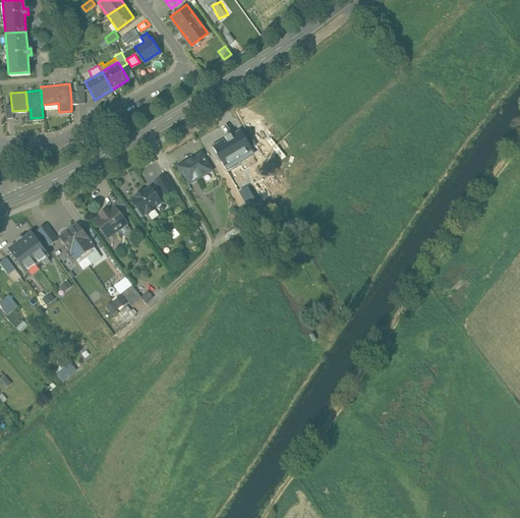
[(241,122),(232,128),(238,139),(248,133),(241,122)]
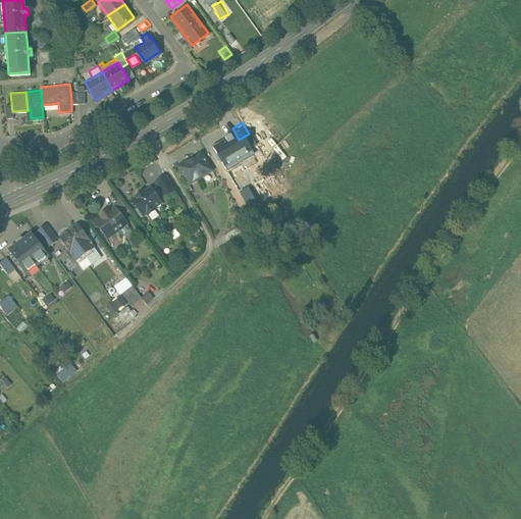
[(228,134),(214,142),(215,145),(217,148),(224,160),(222,161),(226,168),(228,168),(239,162),(239,160),(237,157),(236,157),(233,154),(239,151),(228,134)]
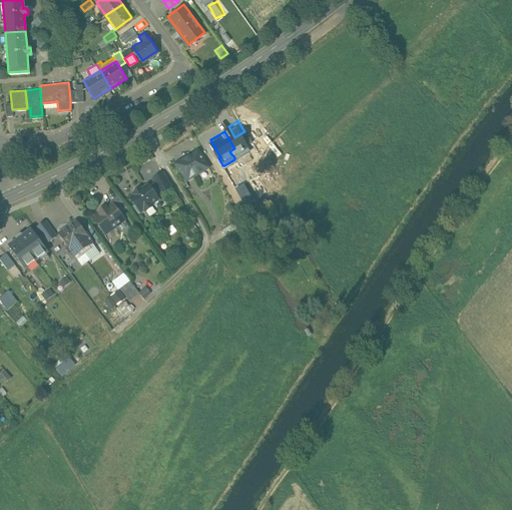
[(197,148),(174,162),(184,179),(207,166),(197,148)]
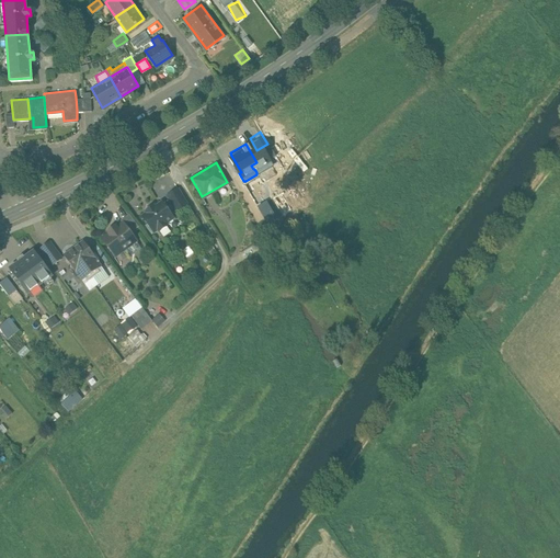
[(178,188),(167,194),(175,209),(186,203),(178,188)]
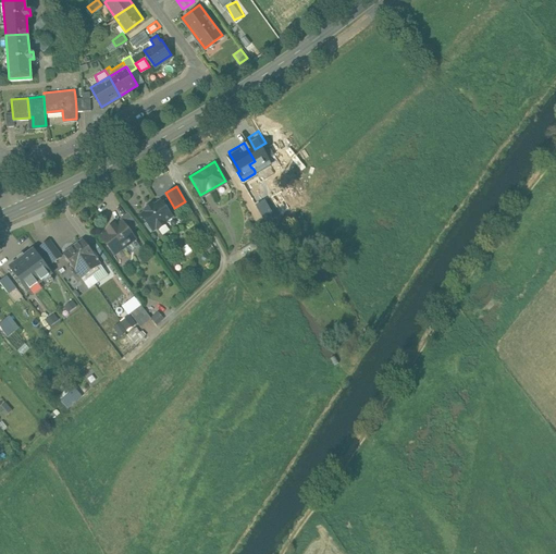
[(282,189),(273,193),(279,206),(286,202),(282,189)]
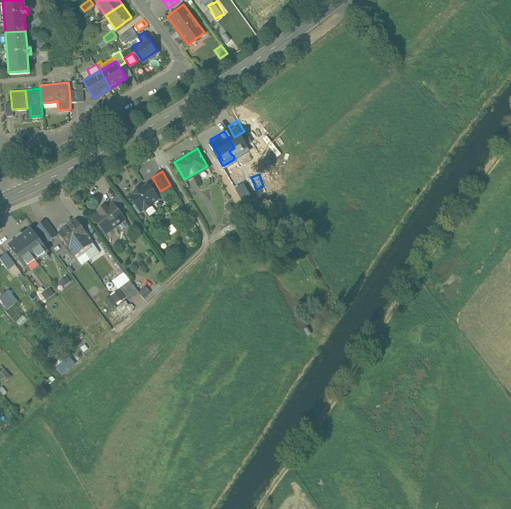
[(140,186),(132,191),(133,193),(129,196),(140,210),(143,208),(144,210),(152,204),(151,202),(158,197),(147,182),(141,187),(140,186)]
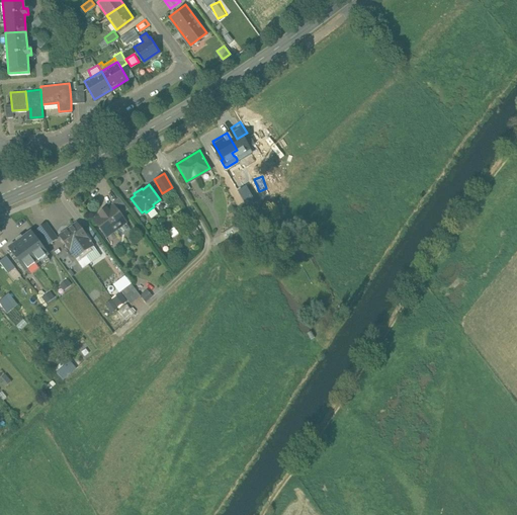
[(127,207),(118,195),(110,201),(112,204),(113,204),(119,213),(127,207)]
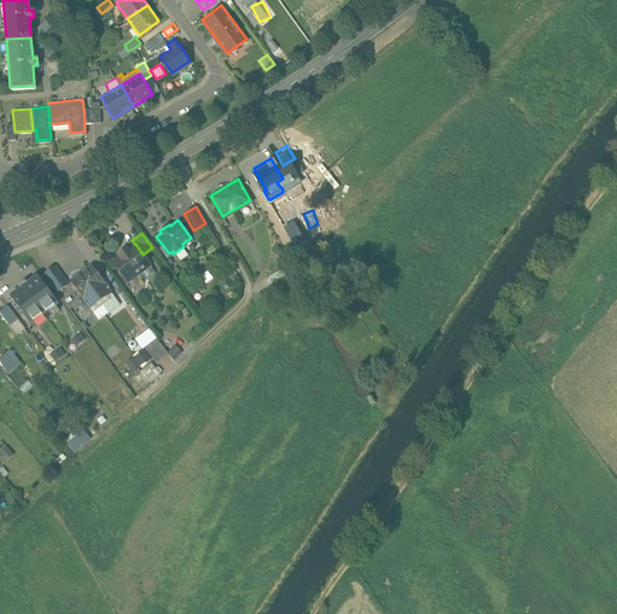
[(134,244),(128,249),(127,247),(117,253),(120,255),(112,261),(127,280),(138,272),(144,280),(156,272),(143,255),(135,244),(134,244)]
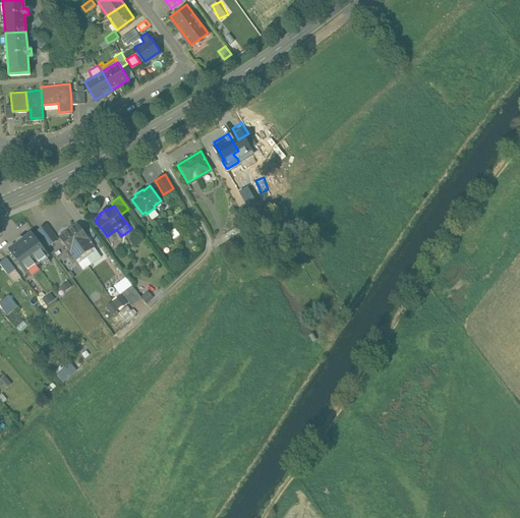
[(56,237),(46,223),(37,229),(48,244),(56,237)]
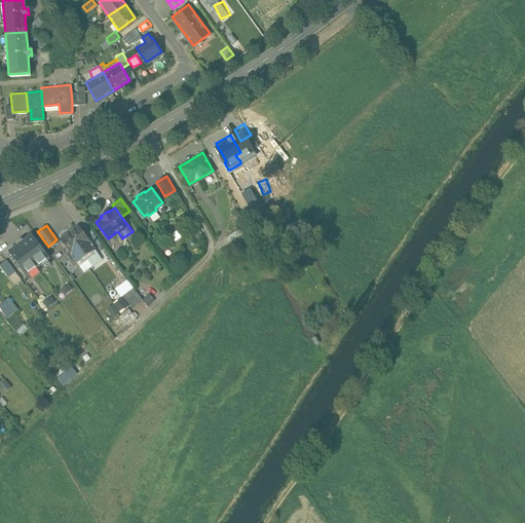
[(68,232),(85,254),(95,248),(91,244),(91,241),(90,243),(78,225),(68,232)]
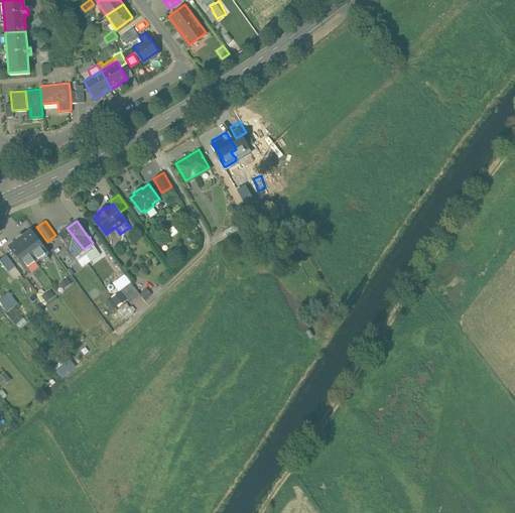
[(84,249),(67,228),(58,234),(69,248),(75,255),(84,249)]
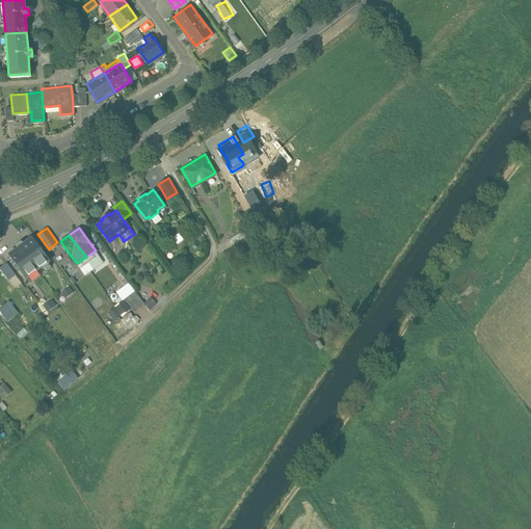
[(31,236),(23,242),(21,240),(16,244),(18,246),(9,253),(26,276),(49,260),(31,236)]
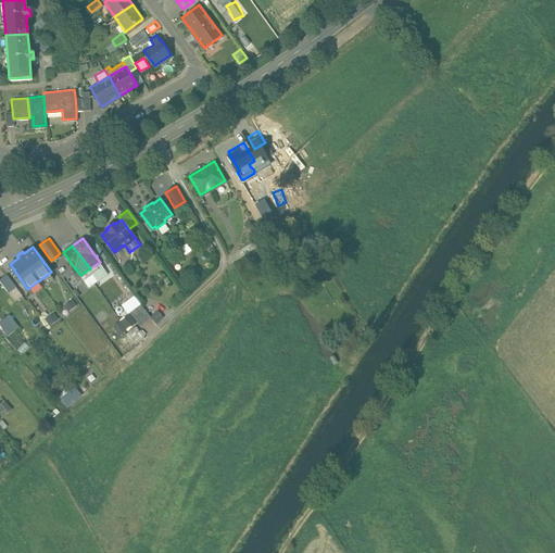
[(14,281),(7,272),(0,276),(0,278),(8,289),(15,284),(14,281)]
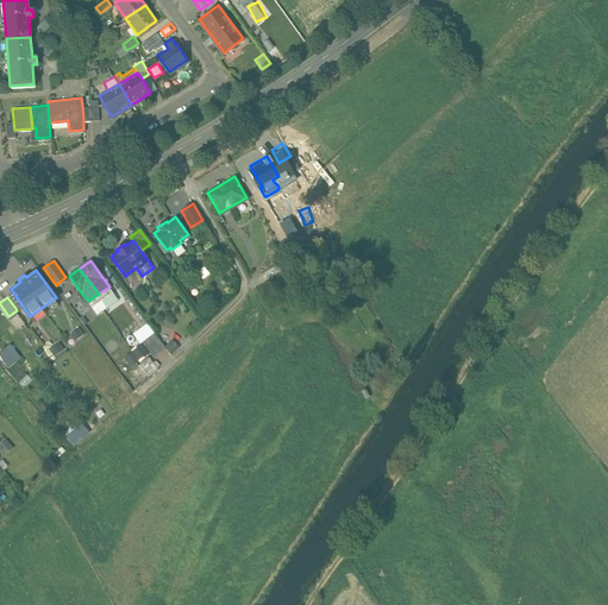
[(142,339),(143,341),(155,333),(148,322),(133,333),(139,340),(142,339)]
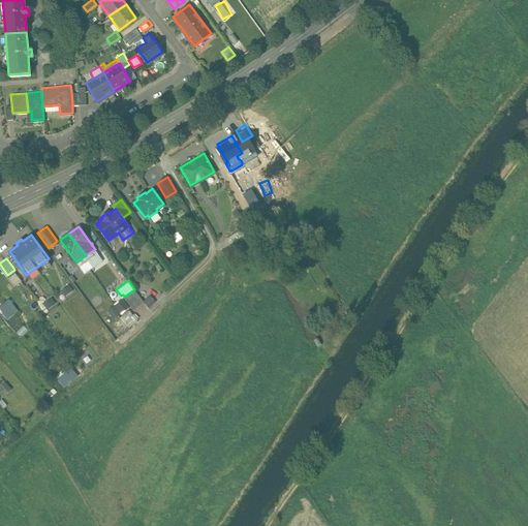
[(134,289),(129,292),(131,296),(126,299),(132,307),(143,300),(134,289)]
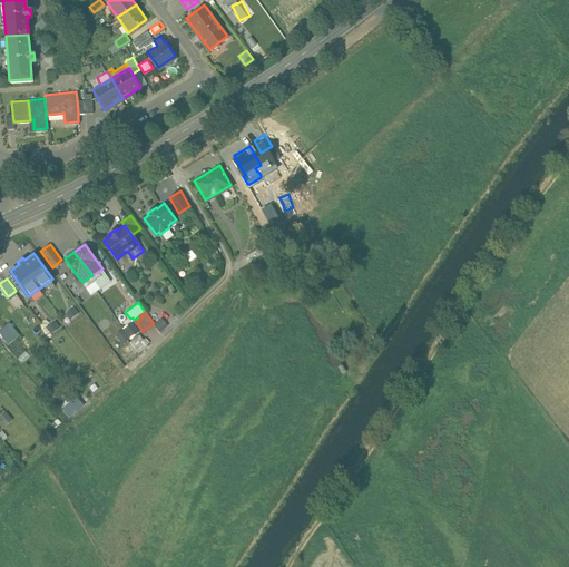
[(162,329),(169,322),(163,315),(156,322),(162,329)]
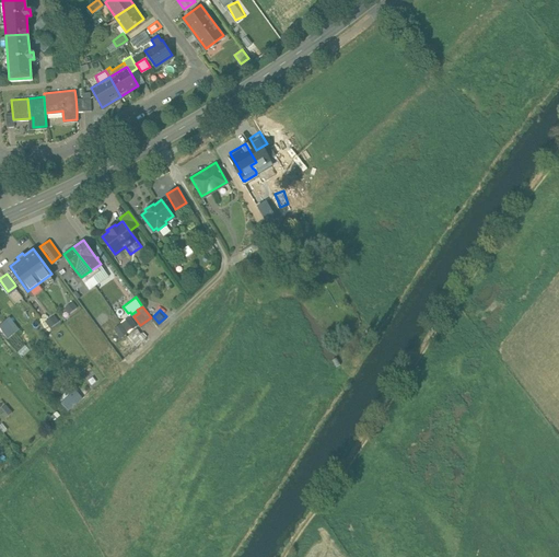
[(57,320),(54,315),(46,321),(49,325),(57,320)]
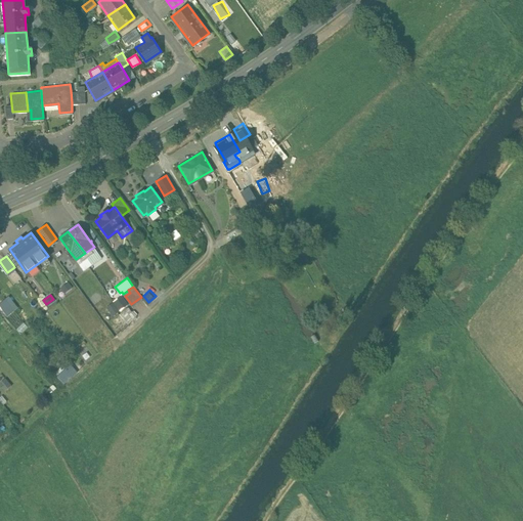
[(121,295),(114,300),(119,307),(126,302),(121,295)]
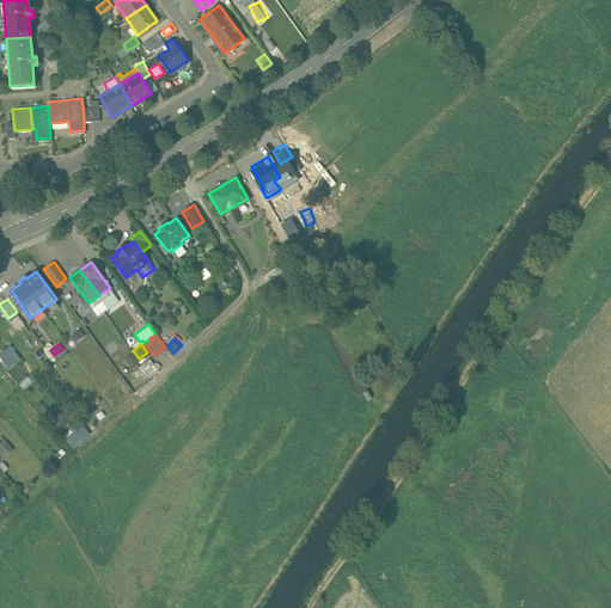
[(5,348),(0,351),(0,356),(6,364),(13,358),(5,348)]
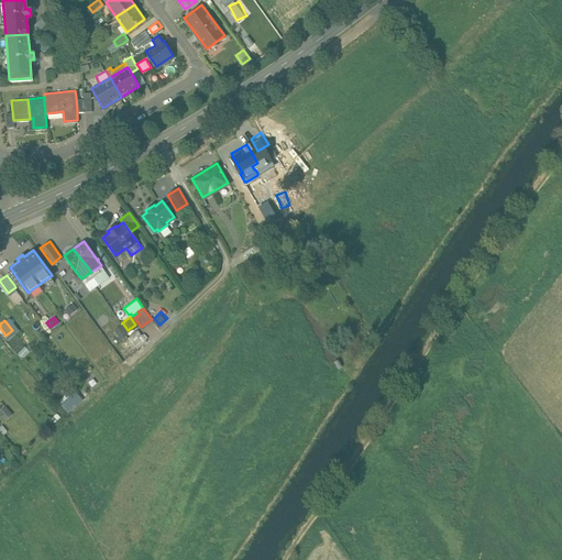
[(121,325),(116,329),(120,337),(127,332),(121,325)]
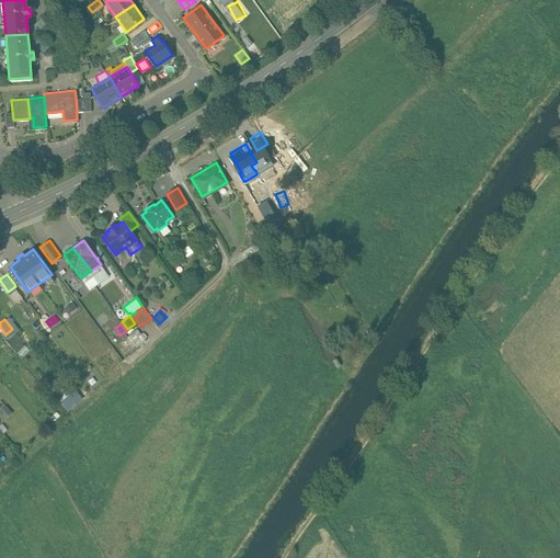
[(123,346),(117,351),(122,356),(145,338),(136,327),(118,341),(123,346)]
